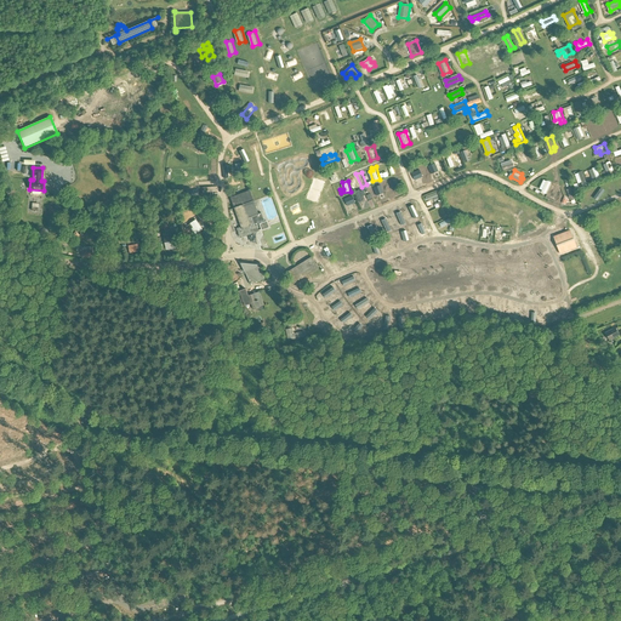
[(554,183),(550,194),(554,197),(559,184),(554,183)]
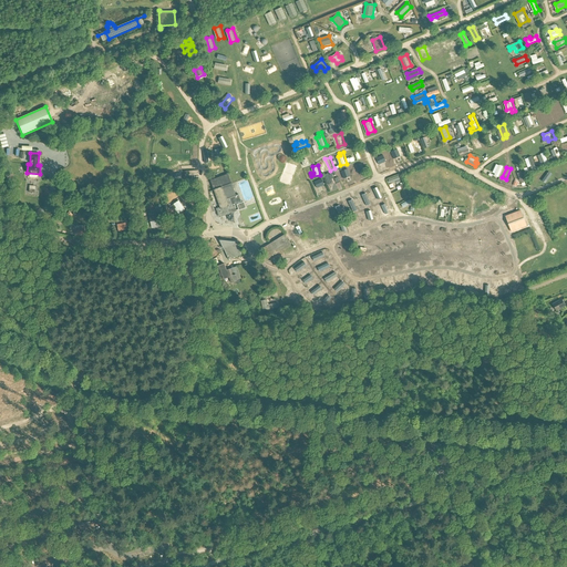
[(298,173),(301,182),(308,179),(305,169),(298,173)]
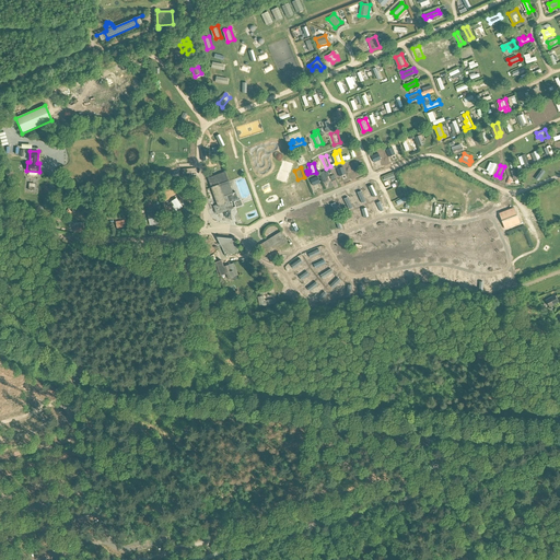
[(329,181),(328,176),(331,175),(330,170),(322,172),(324,182),(329,181)]
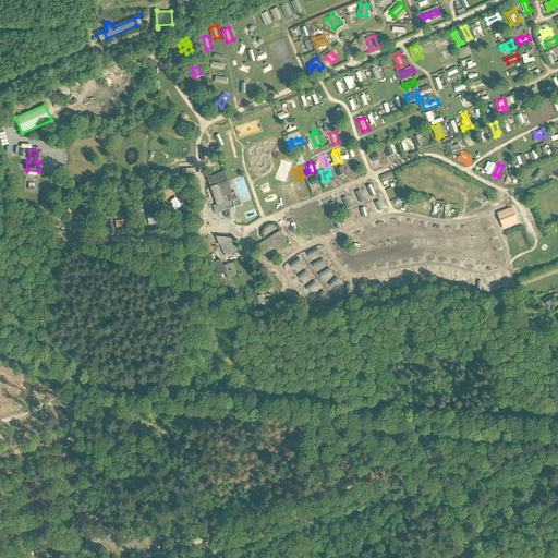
[(235,191),(232,192),(225,171),(207,178),(217,205),(214,206),(217,214),(232,207),(231,202),(230,203),(229,202),(235,198),(238,198),(235,191)]
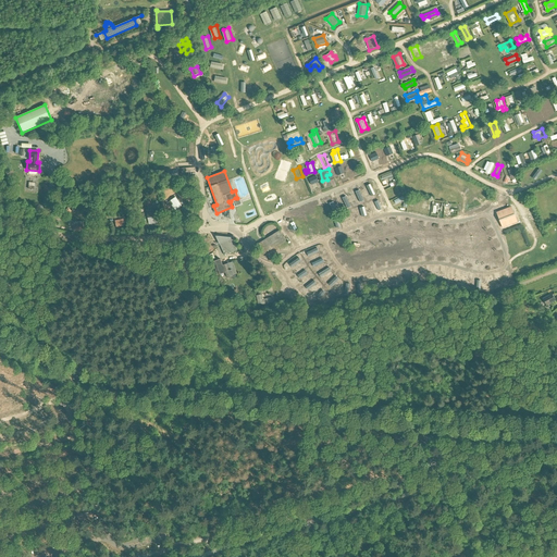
[(311,175),(307,177),(312,188),(317,186),(311,175)]
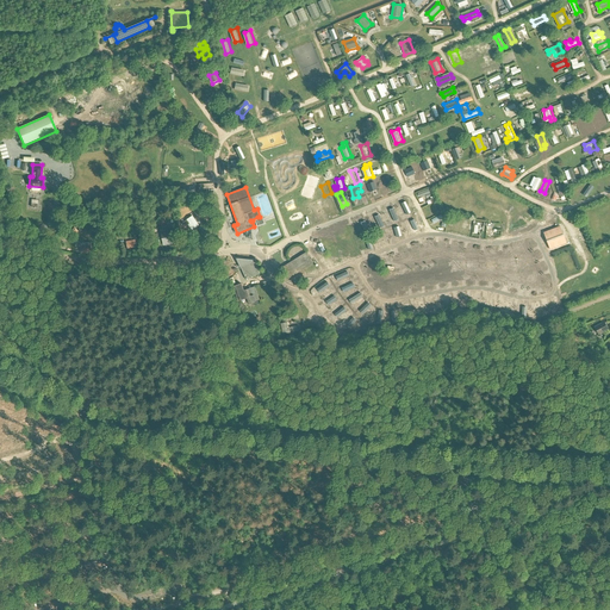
[(328,211),(334,209),(329,197),(323,199),(328,211)]
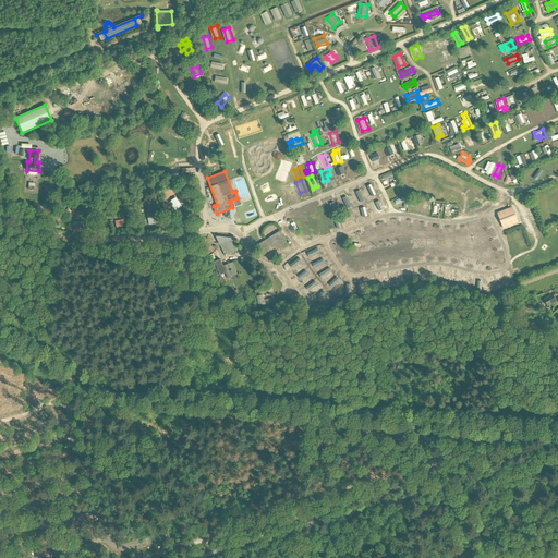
[(288,197),(294,195),(290,184),(283,187),(288,197)]
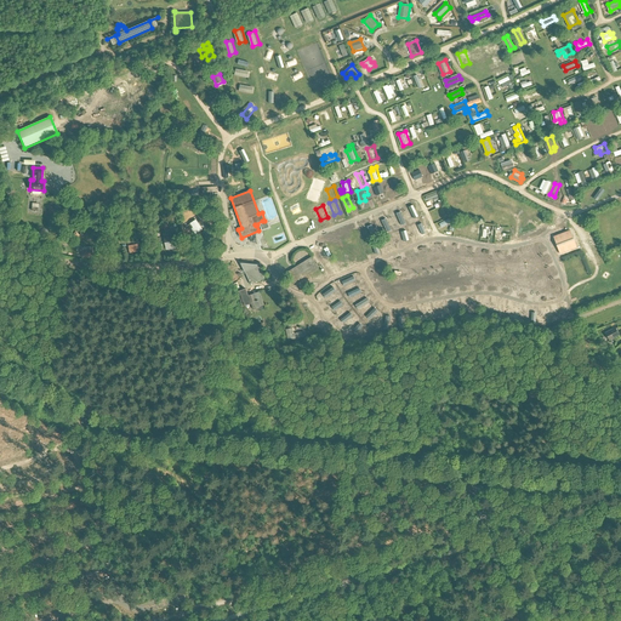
[(450,214),(448,205),(436,209),(437,214),(440,212),(442,217),(450,214)]
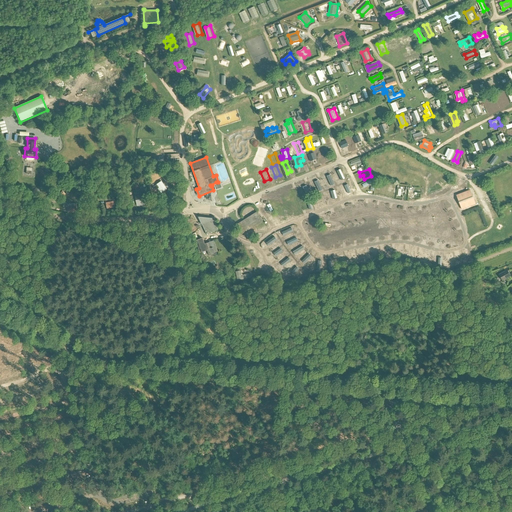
[(254,186),(260,184),(257,173),(251,175),(254,186)]
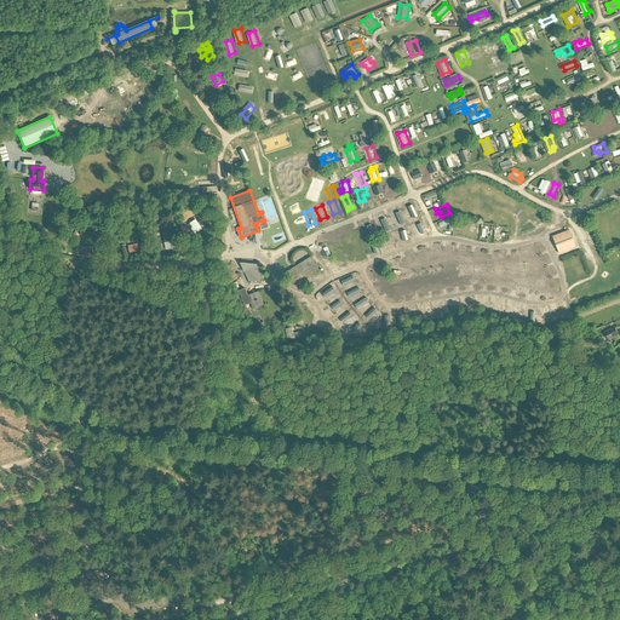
[(196,219),(185,227),(188,231),(193,228),(196,234),(199,233),(204,229),(196,219)]
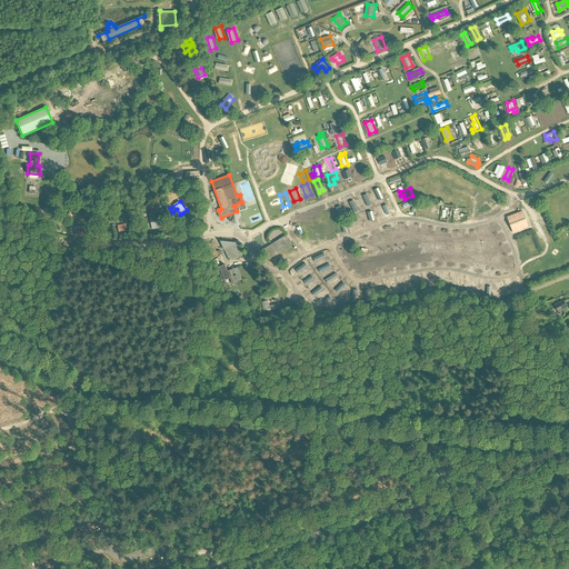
[(522,211),(507,217),(508,218),(508,219),(512,231),(513,232),(528,227),(522,211)]
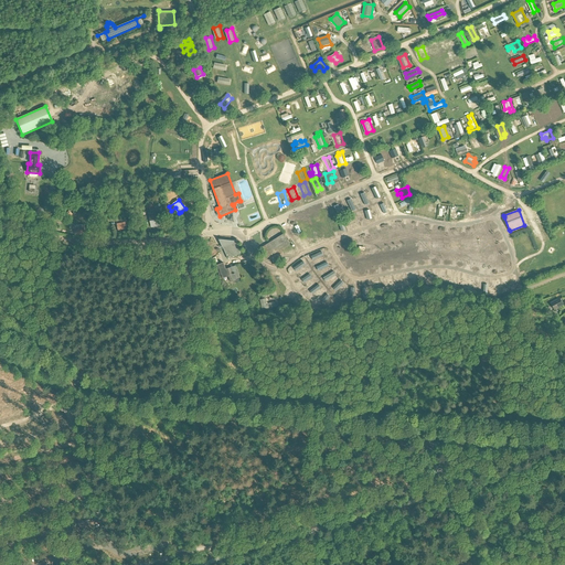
[(155,213),(151,214),(151,212),(148,213),(151,227),(160,225),(157,215),(156,215),(155,213)]
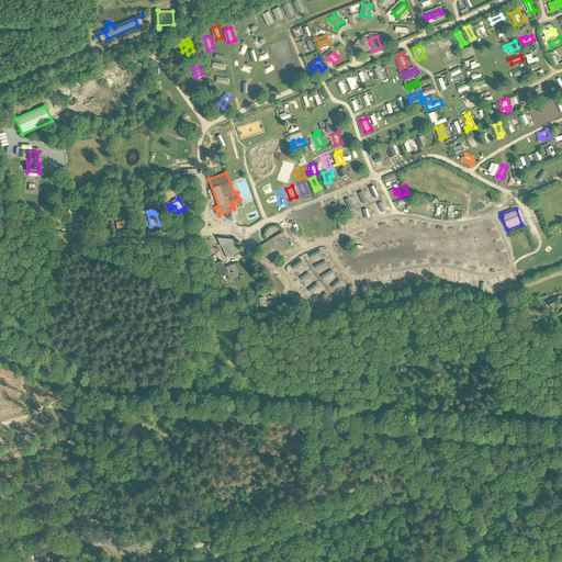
[(74,224),(74,229),(71,229),(71,233),(83,233),(83,229),(85,229),(85,223),(74,224)]
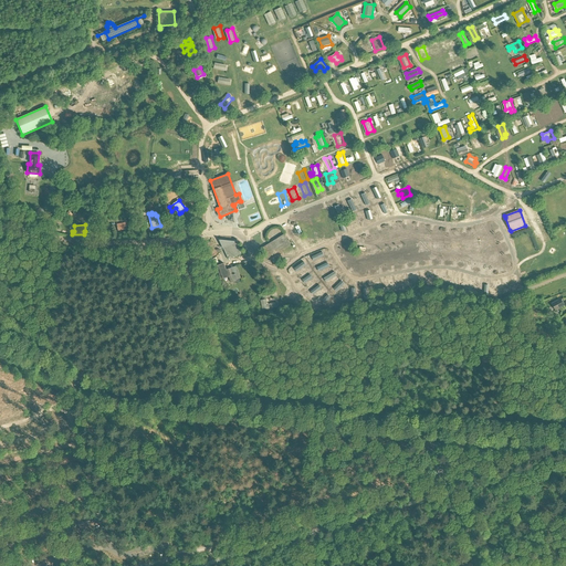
[(268,259),(290,244),(283,234),(261,249),(268,259)]
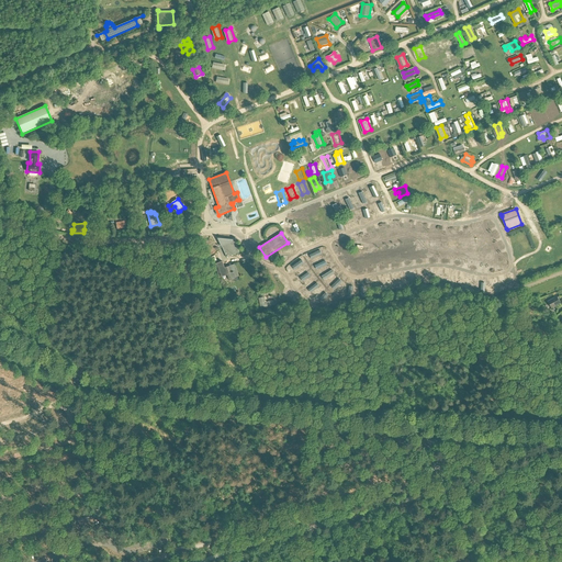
[(217,238),(222,247),(227,258),(239,251),(234,240),(236,240),(217,238)]
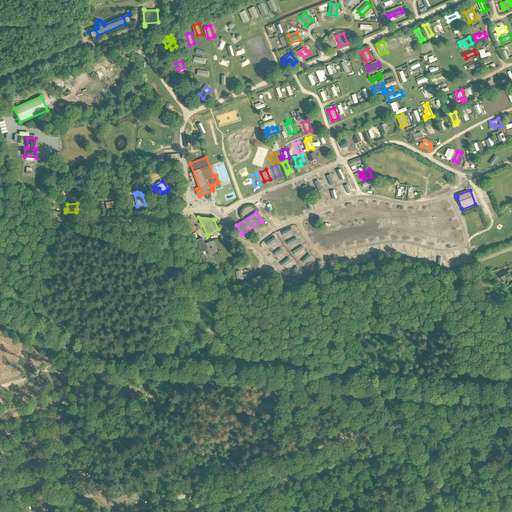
[(254,230),(258,236),(267,230),(265,227),(268,225),(266,222),(254,230)]
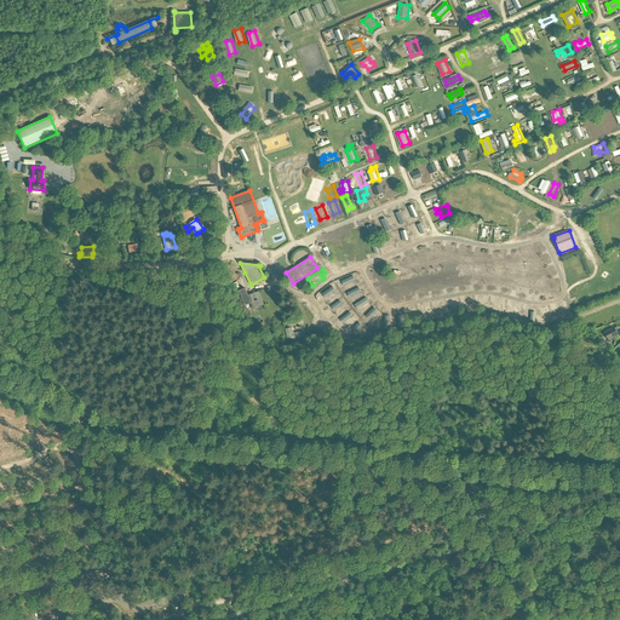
[(431,292),(440,291),(436,277),(428,279),(431,292)]
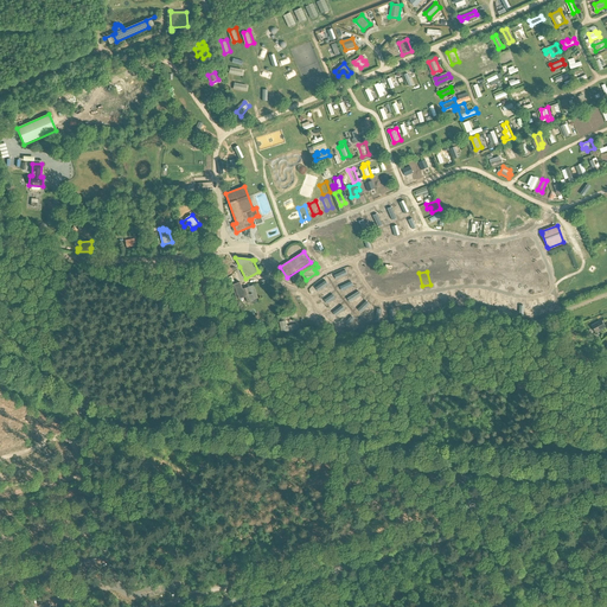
[(400,282),(406,293),(413,289),(406,278),(400,282)]
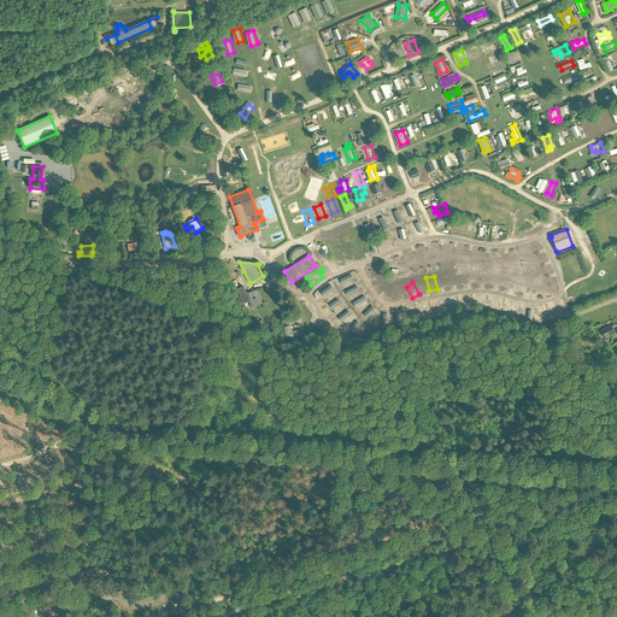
[(244,287),(236,291),(241,305),(250,301),(252,307),(263,303),(258,291),(247,294),(244,287)]
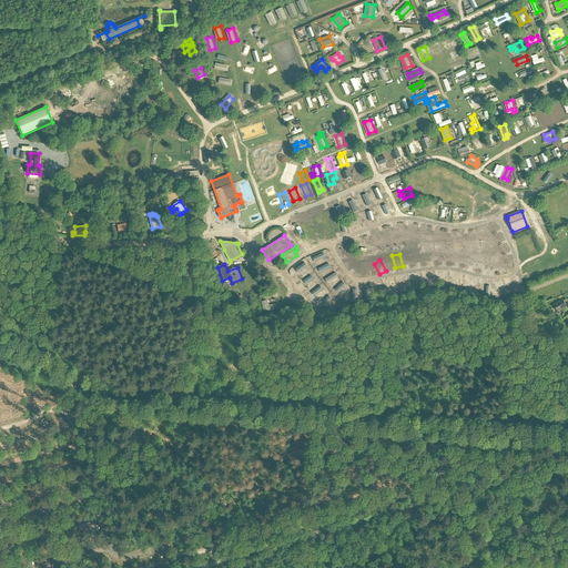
[(365,265),(358,269),(364,280),(371,276),(365,265)]
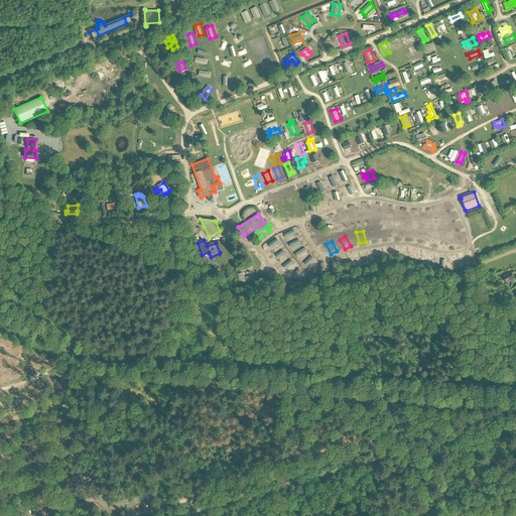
[(288,265),(282,273),(286,277),(292,268),(288,265)]
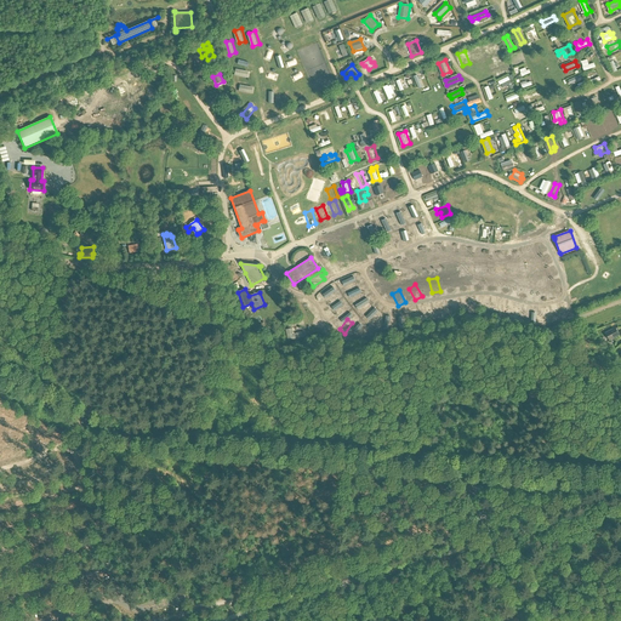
[(609,341),(620,336),(616,330),(619,330),(615,325),(611,328),(613,329),(605,332),(609,341)]
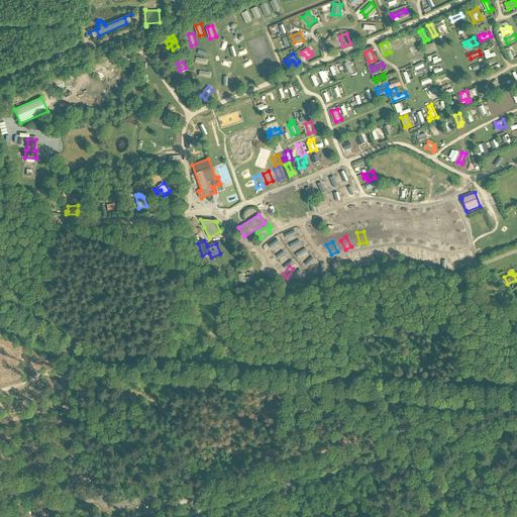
[(243,273),(237,275),(240,284),(252,281),(251,276),(244,277),(243,273)]
